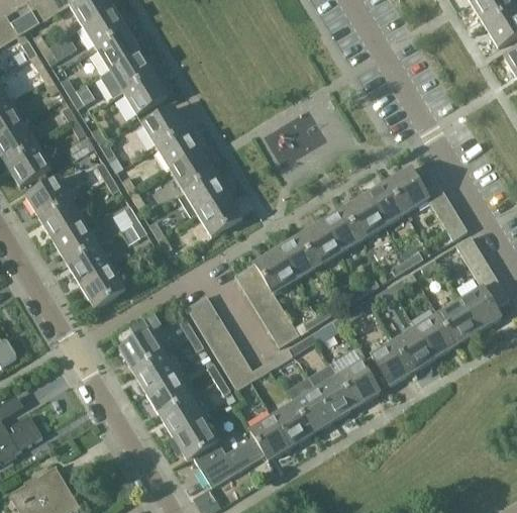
[(49,16),(39,0),(27,0),(26,1),(31,10),(40,22),(49,16)]
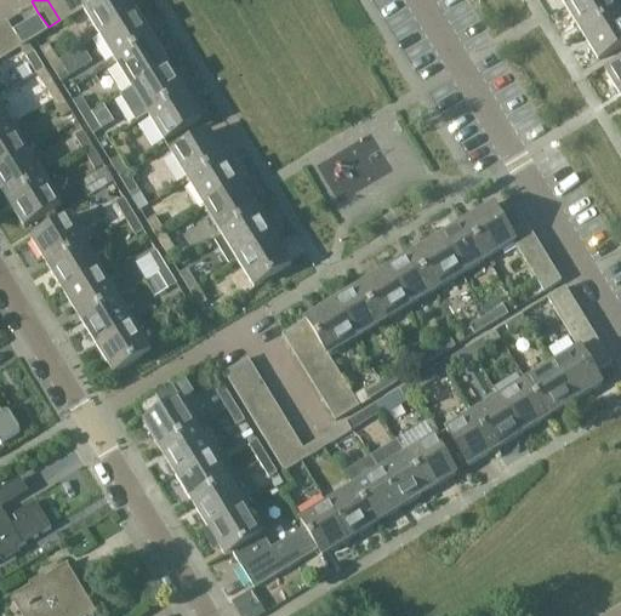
[(72,12),(64,0),(47,0),(60,20),(72,12)]
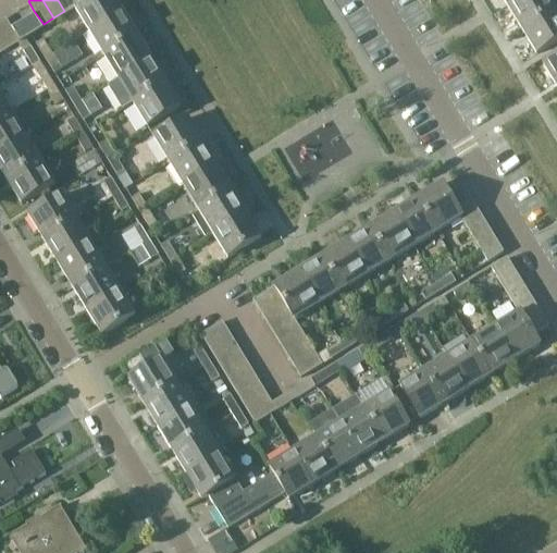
[(75,4),(72,0),(58,0),(64,11),(74,5),(75,4)]
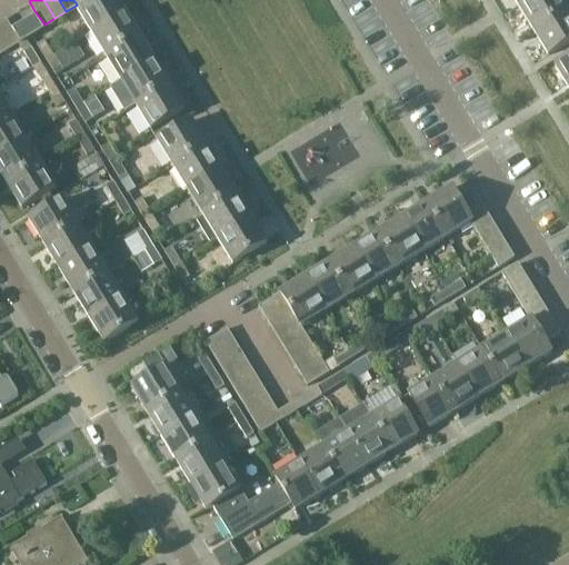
[(85,0),(77,5),(76,6),(91,30),(126,9),(119,0),(85,0)]
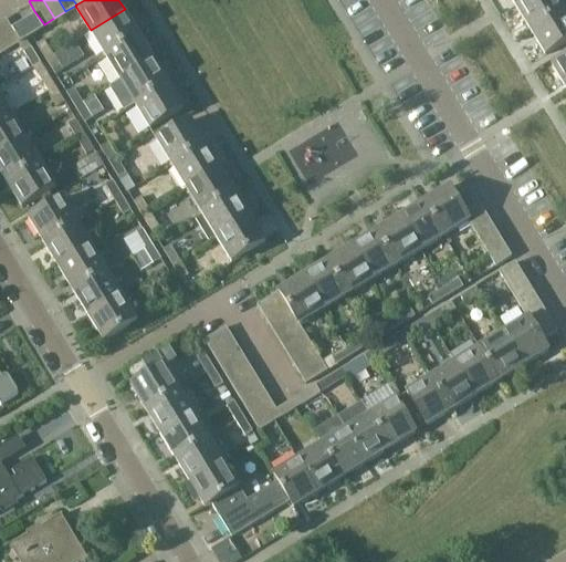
[(519,0),(515,2),(530,27),(564,6),(561,0),(519,0)]
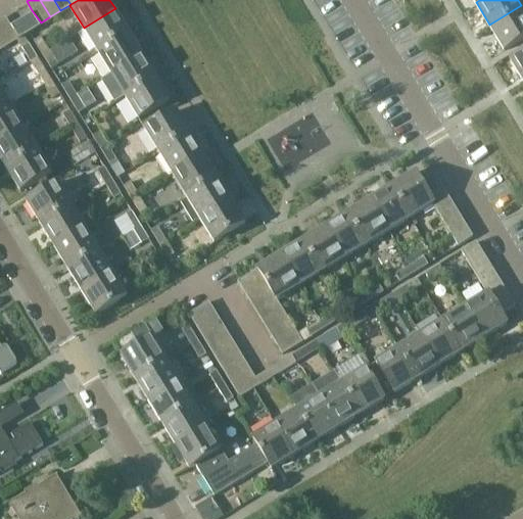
[(504,47),(522,35),(522,7),(521,5),(489,25),(504,47)]
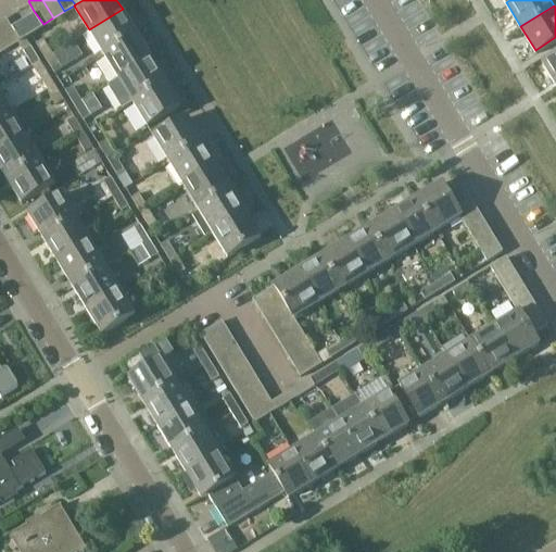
[(137,33),(123,9),(89,29),(103,53),(137,33)]
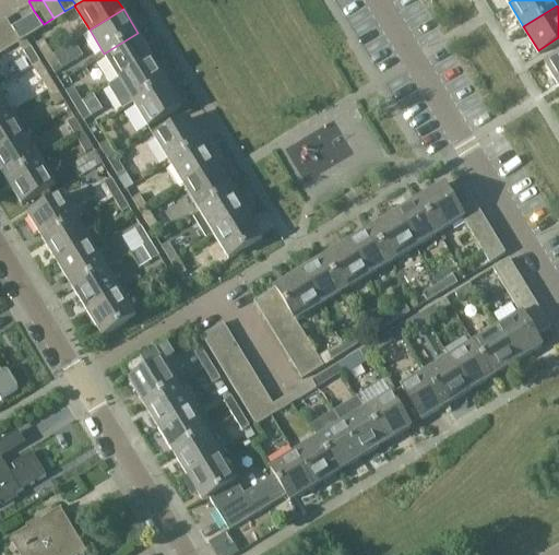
[(20,38),(31,32),(44,24),(34,11),(12,24),(20,38)]
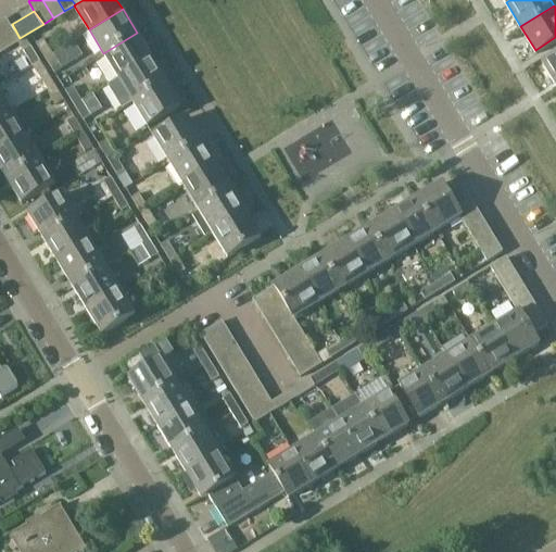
[(5,14),(0,17),(0,30),(9,46),(20,38),(12,24),(5,14)]
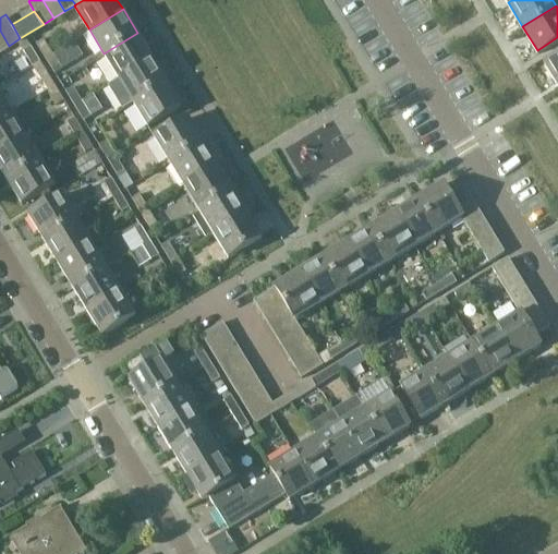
[(0,31),(0,50),(9,46),(0,31)]
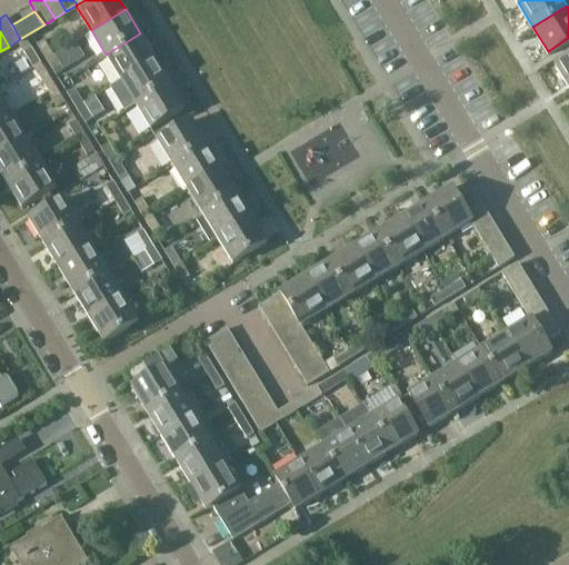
[(155,58),(140,33),(106,55),(120,78),(155,58)]
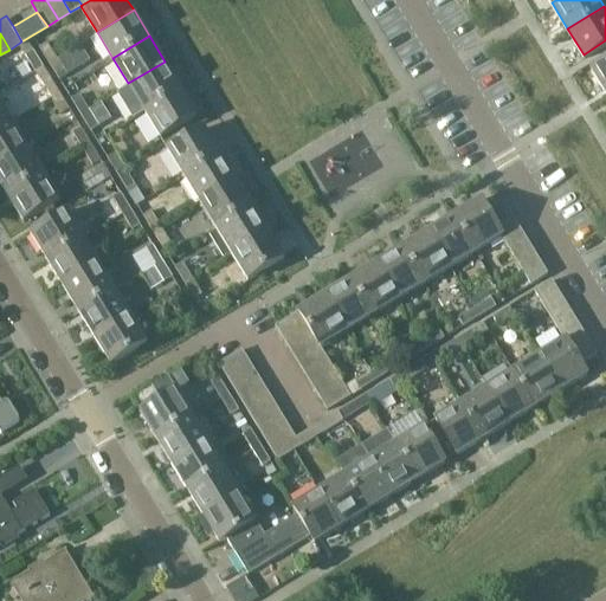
[(46,39),(39,44),(50,60),(57,56),(46,39)]
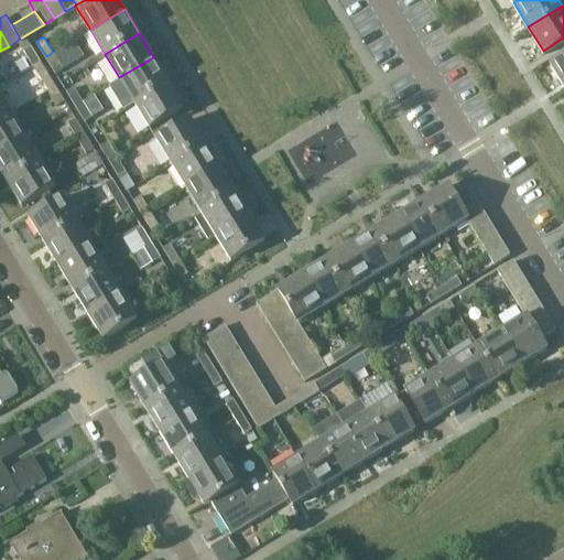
[(40,60),(31,43),(23,49),(33,64),(40,60)]
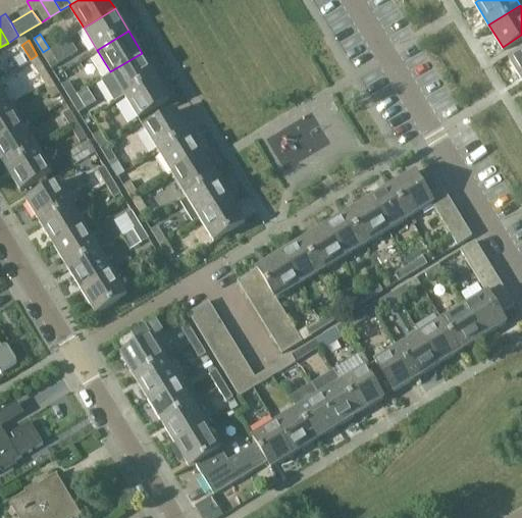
[(57,61),(49,48),(43,52),(51,65),(57,61)]
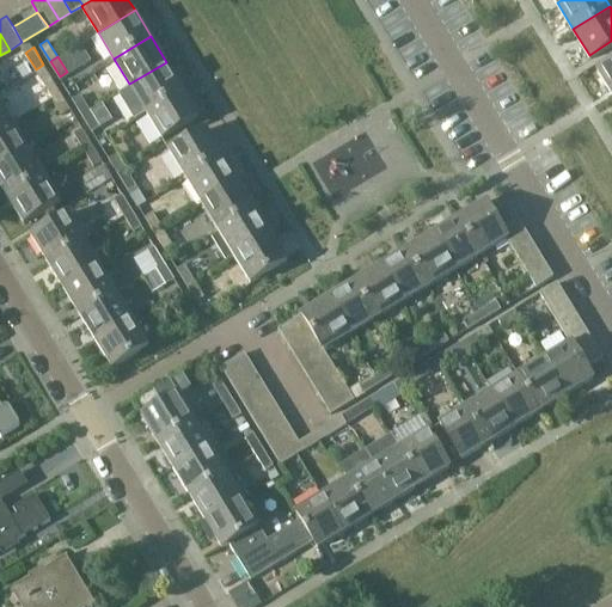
[(611,60),(598,69),(611,92),(611,60)]
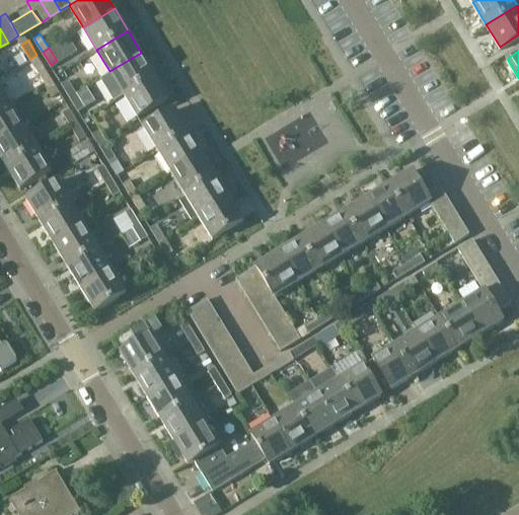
[(154,74),(141,53),(109,71),(123,93),(154,74)]
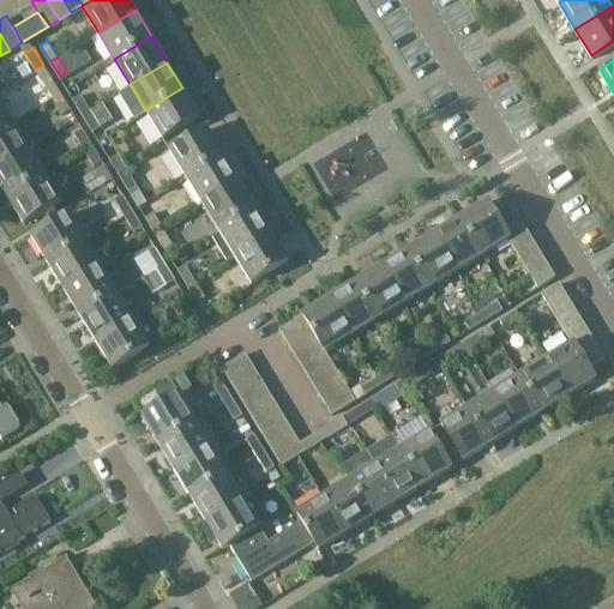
[(60,90),(50,74),(42,79),(52,95),(60,90)]
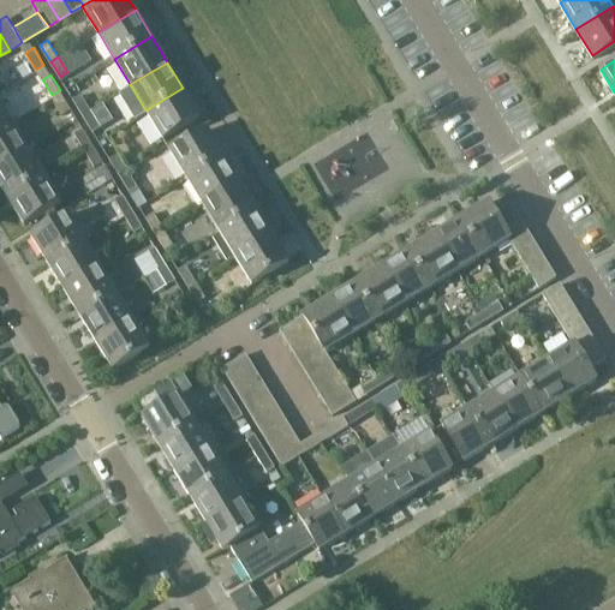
[(199,114),(183,88),(145,111),(162,137),(199,114)]
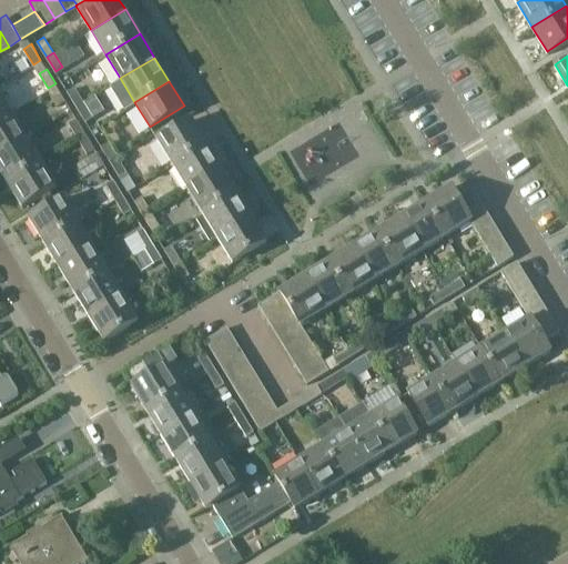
[(64,99),(56,83),(48,88),(58,103),(64,99)]
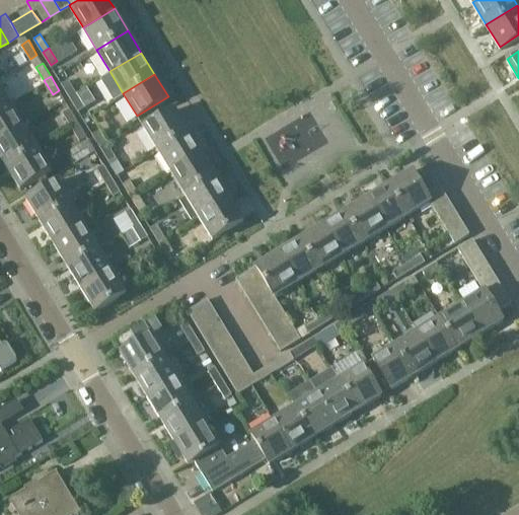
[(68,78),(61,82),(69,95),(76,91),(68,78)]
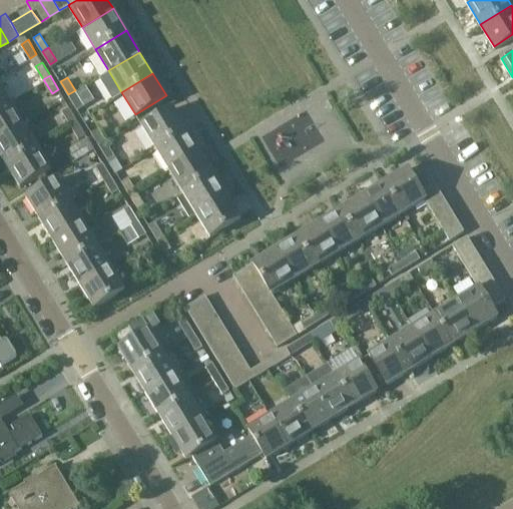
[(0,105),(10,100),(0,82),(0,105)]
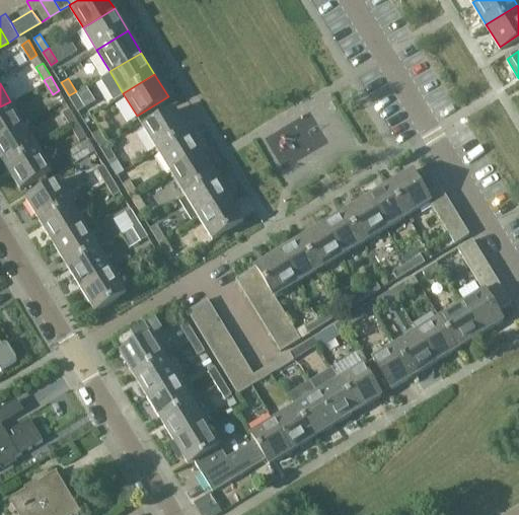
[(84,105),(76,91),(69,95),(78,109),(84,105)]
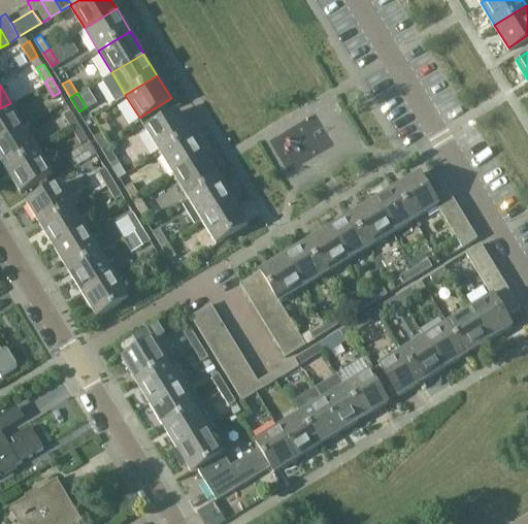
[(0,108),(0,139),(24,125),(10,103),(0,108)]
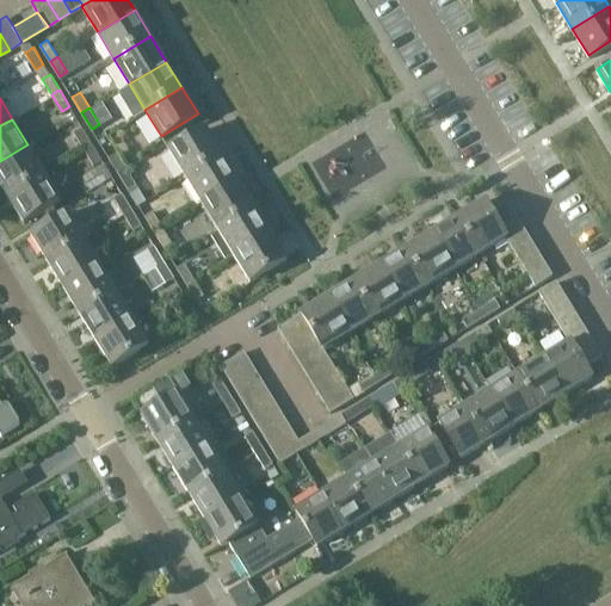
[(91,142),(81,125),(73,130),(82,147),(91,142)]
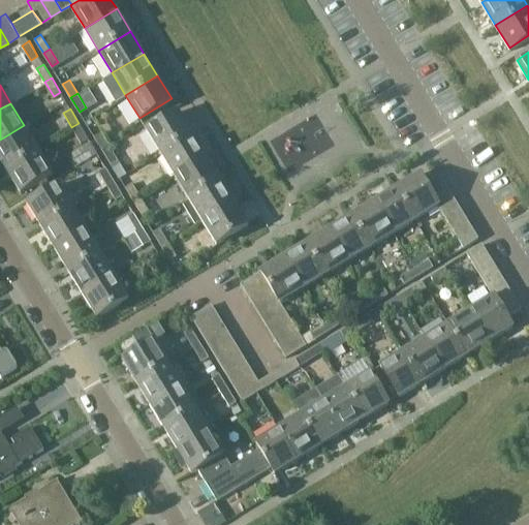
[(178,110),(146,129),(160,152),(192,132),(178,110)]
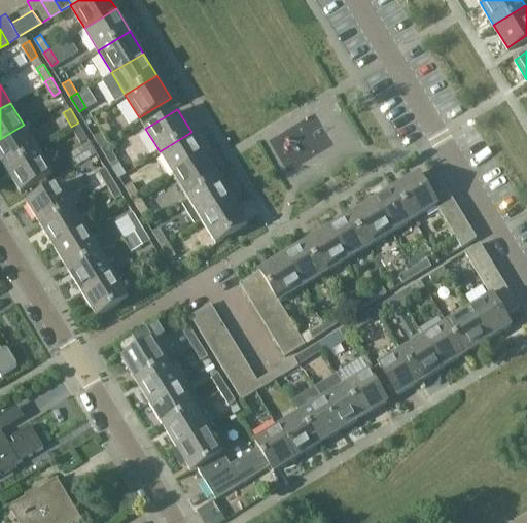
[(80,141),(88,136),(78,123),(71,127),(80,141)]
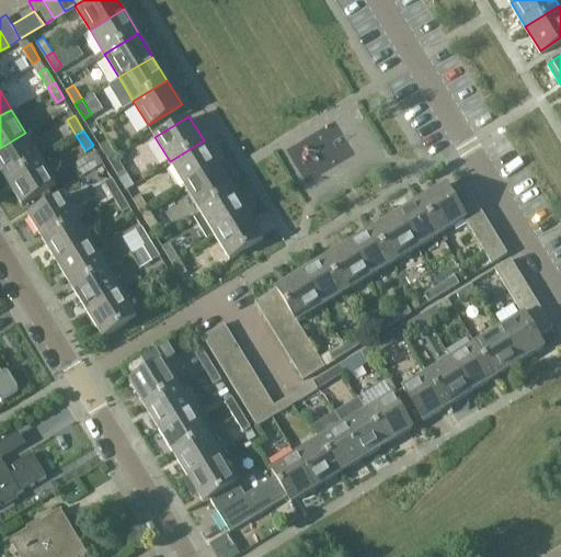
[(0,148),(0,166),(8,178),(41,157),(25,133),(0,148)]
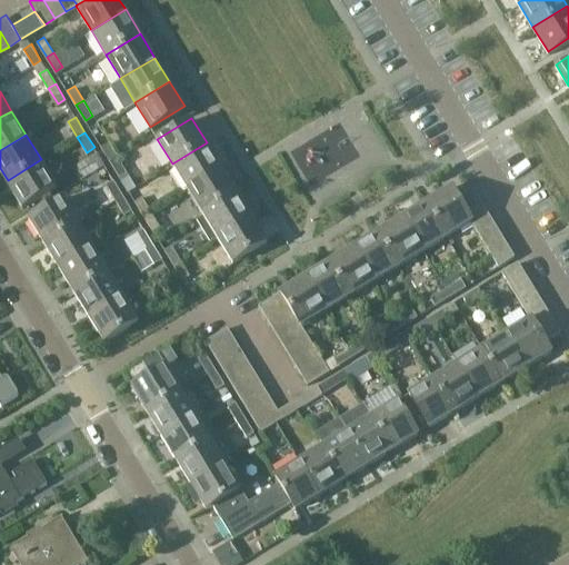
[(108,140),(100,145),(110,160),(117,156),(108,140)]
